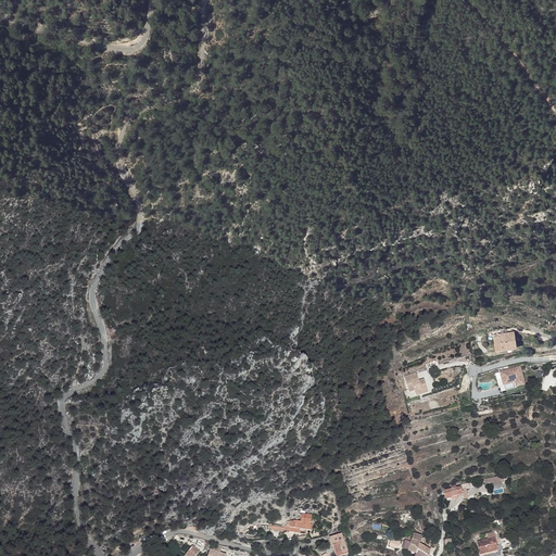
[(514,331),(504,333),(505,335),(500,336),(500,337),(494,338),(493,338),(495,349),(502,346),(502,345),(516,343),(514,331)]
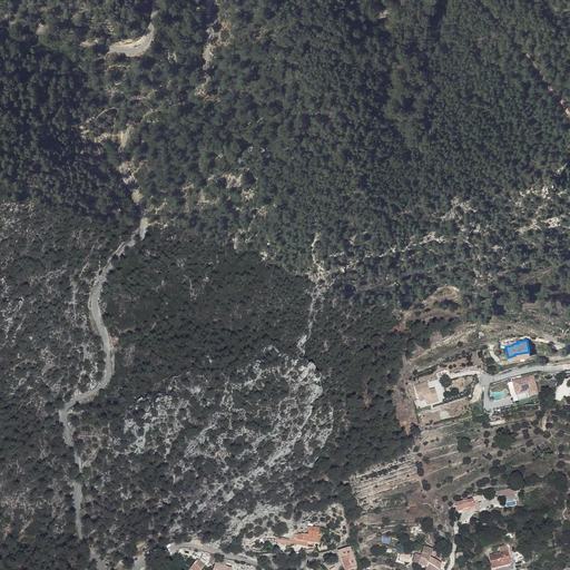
[(533,375),(508,382),(509,390),(512,390),(516,400),(538,395),(533,375)]
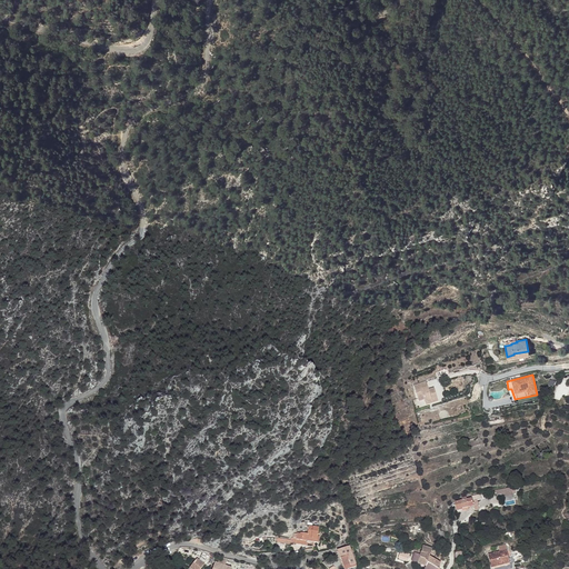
[(429,390),(426,381),(413,386),(419,401),(425,399),(426,402),(432,401),(431,399),(437,397),(433,388),(429,390)]
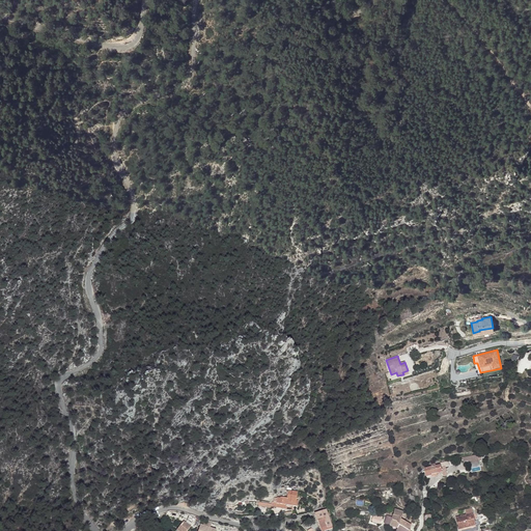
[(441,465),(436,466),(436,464),(431,465),(431,467),(424,469),(426,477),(430,476),(431,476),(431,474),(438,473),(442,472),(441,468),(446,467),(450,466),(449,460),(440,463),(441,465)]
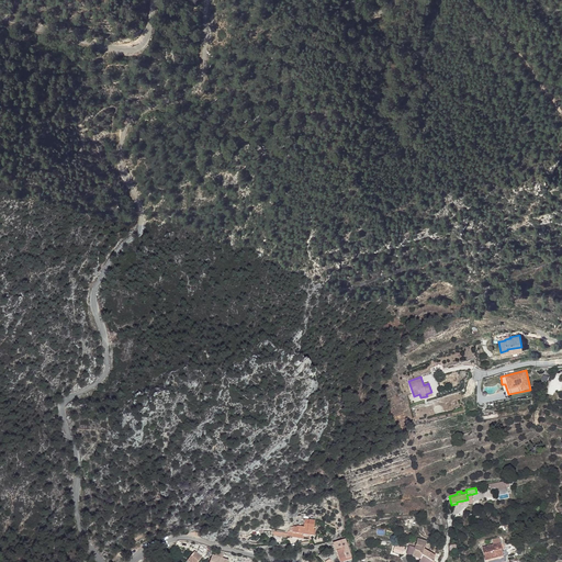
[(315,520),(305,519),(304,527),(298,526),(298,527),(293,526),(293,531),(289,530),(288,531),(287,534),(279,531),(279,536),(287,538),(287,536),(302,538),(303,536),(306,537),(307,537),(307,535),(314,536),(315,530),(314,529),(315,520)]
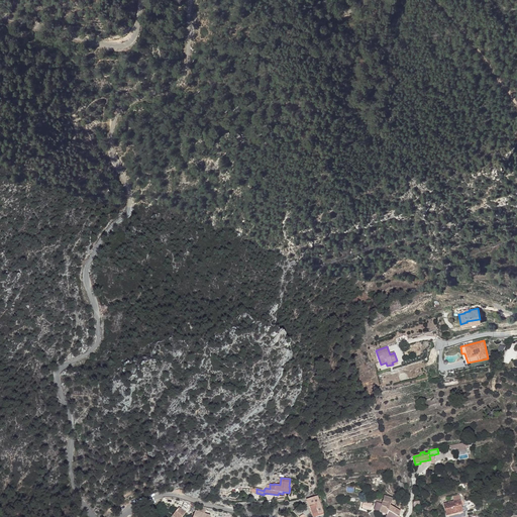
[(463,516),(459,495),(453,497),(454,501),(443,504),(446,516),(454,514),(455,516),(463,516)]
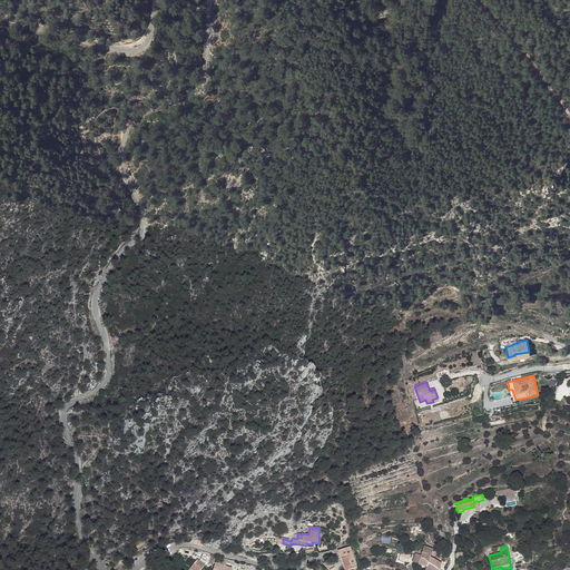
[(356,564),(351,547),(337,551),(344,568),(351,566),(351,567),(356,564)]
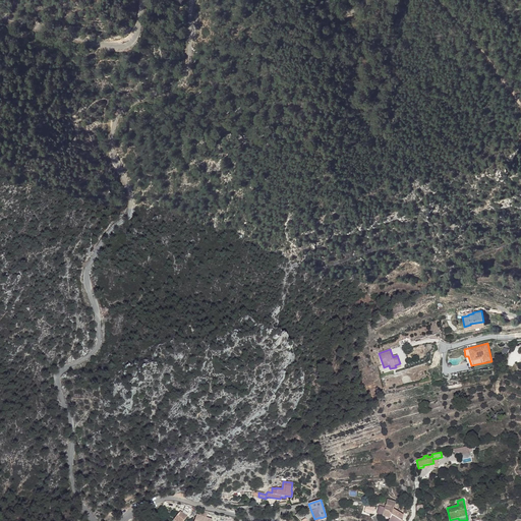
[(393,510),(396,503),(387,500),(385,508),(384,516),(386,517),(390,518),(389,520),(402,520),(403,515),(399,513),(393,510)]
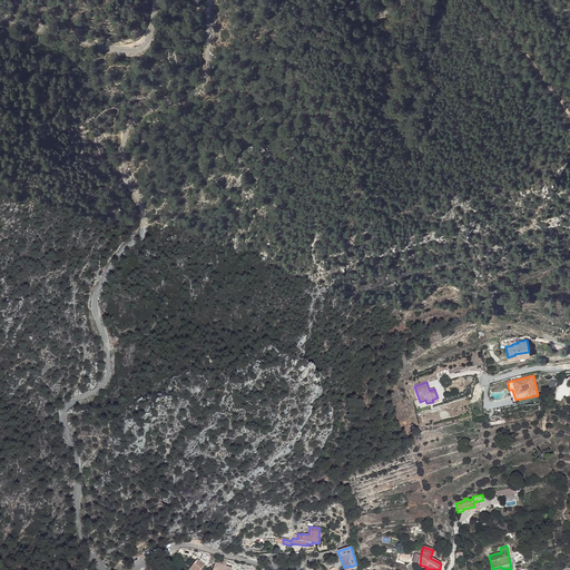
[(411,556),(402,552),(400,551),(399,553),(401,553),(400,557),(409,560),(411,560),(412,558),(410,557),(411,556)]
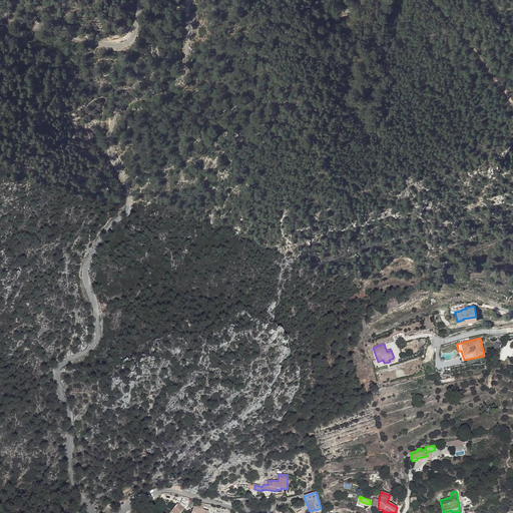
[(371,506),(378,508),(379,500),(374,498),(371,506)]
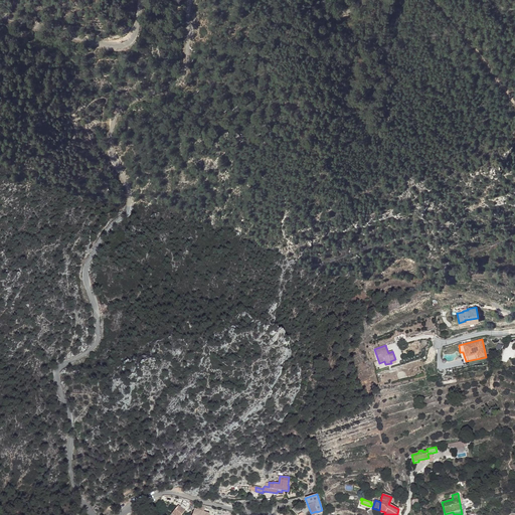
[(178,505),(172,514),(173,514),(181,514),(185,510),(178,505)]
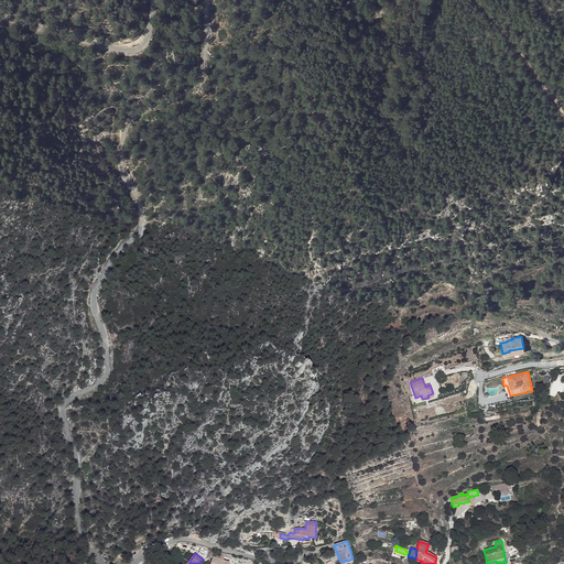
[(324,554),(321,559),(322,560),(326,563),(325,563),(332,563),(331,562),(328,559),(324,554)]
